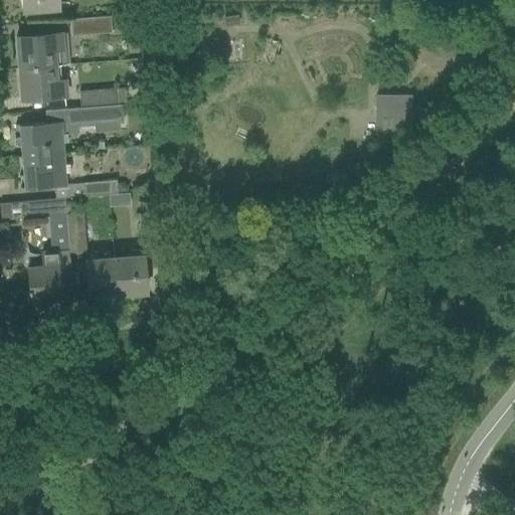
[(57,9),(56,0),(20,0),(21,12),(57,9)]
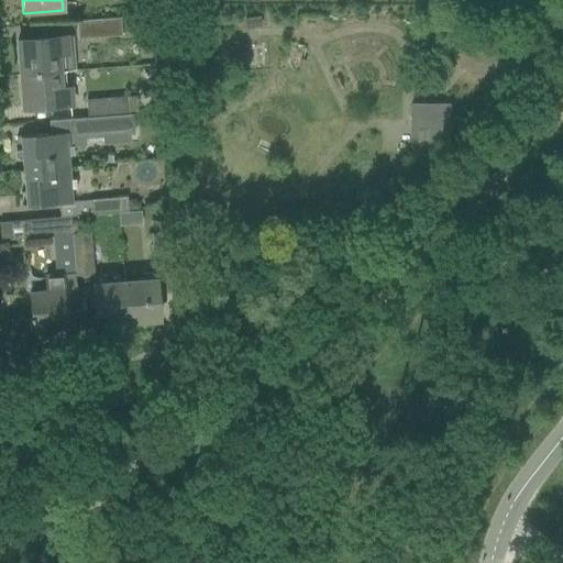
[(120,18),(76,22),(78,40),(121,35),(120,18)]
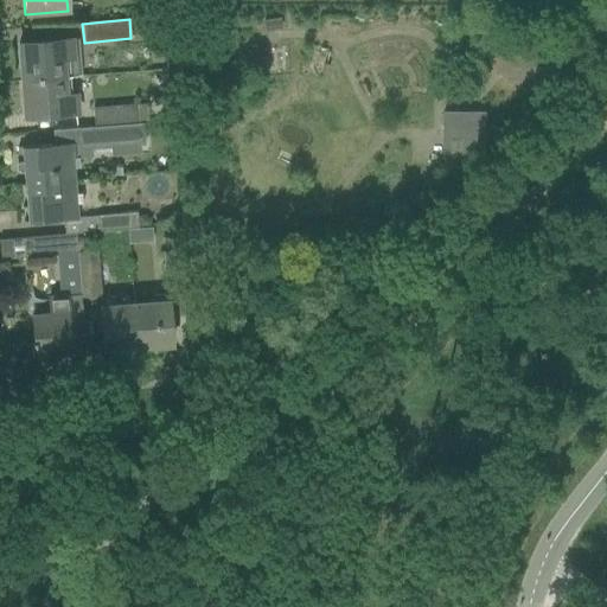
[(74,56),(72,40),(18,44),(21,81),(64,77),(80,76),(78,55),(74,56)]
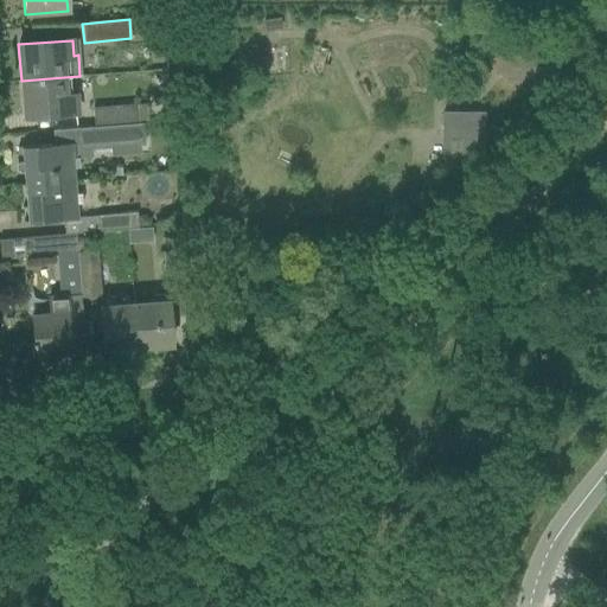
[(66,97),(64,77),(21,81),(24,117),(78,114),(76,96),(66,97)]
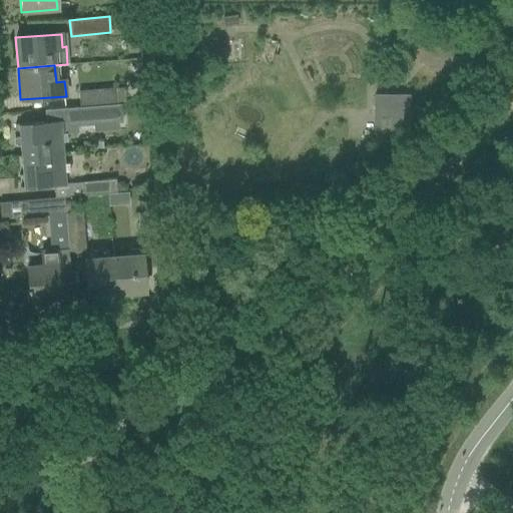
[(77,91),(79,107),(118,104),(123,103),(123,88),(77,91)]
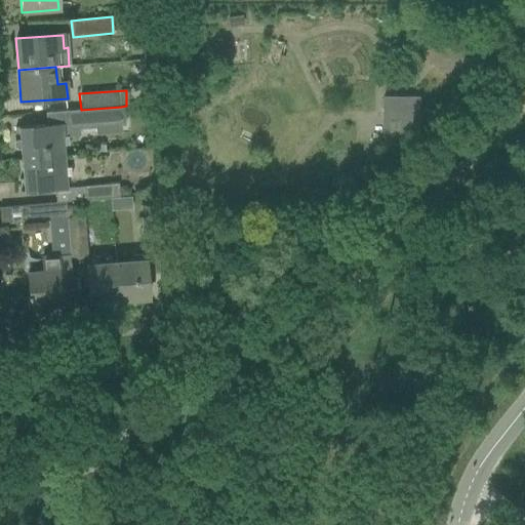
[(384,96),(384,144),(420,144),(420,96),(384,96)]
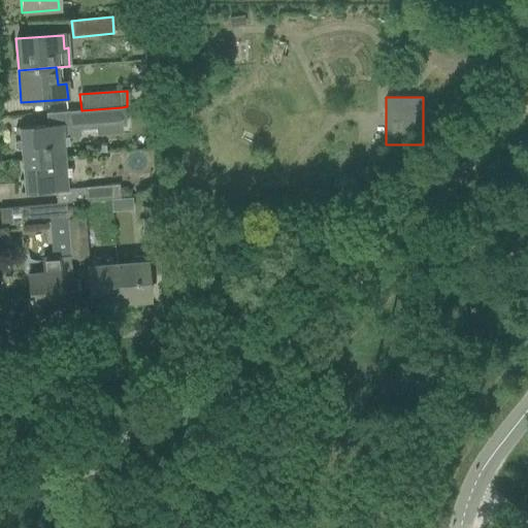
[(47,126),(19,129),(22,162),(65,158),(64,138),(79,136),(78,130),(123,126),(122,107),(81,110),(46,113),(47,126)]
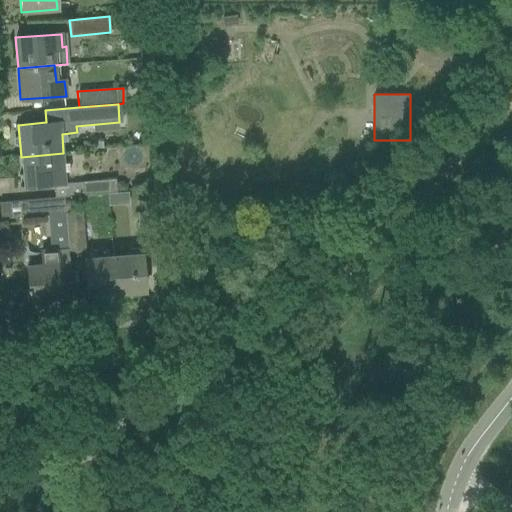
[(65,184),(63,153),(21,157),(23,189),(53,186),(54,198),(64,197),(117,193),(116,179),(65,184)]
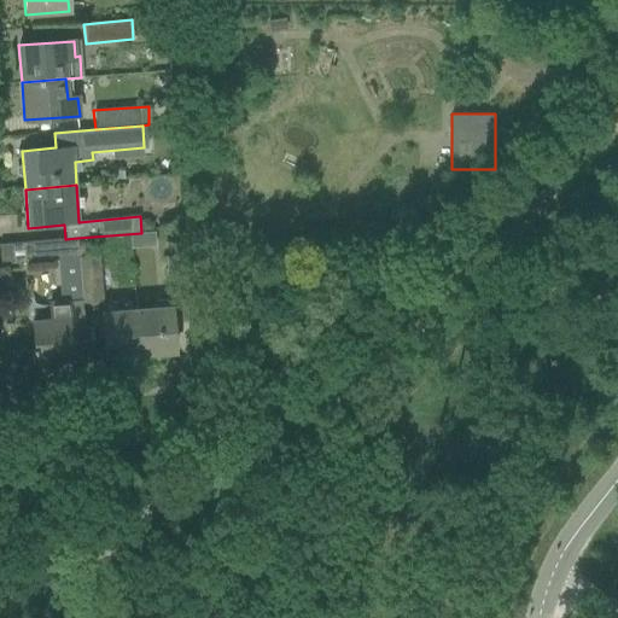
[(147,220),(140,221),(141,232),(152,231),(152,225),(147,220)]
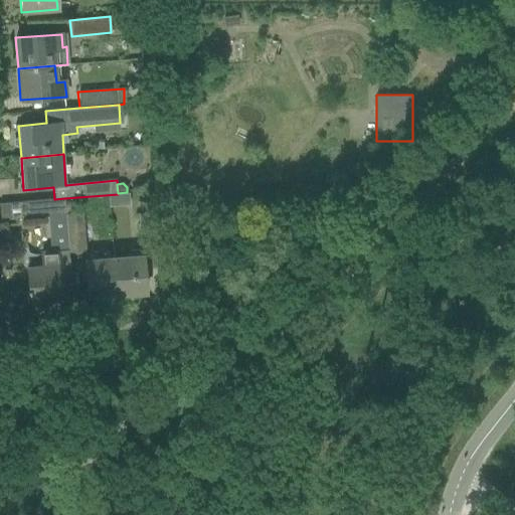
[(64,198),(54,199),(22,202),(23,218),(65,215),(64,198)]
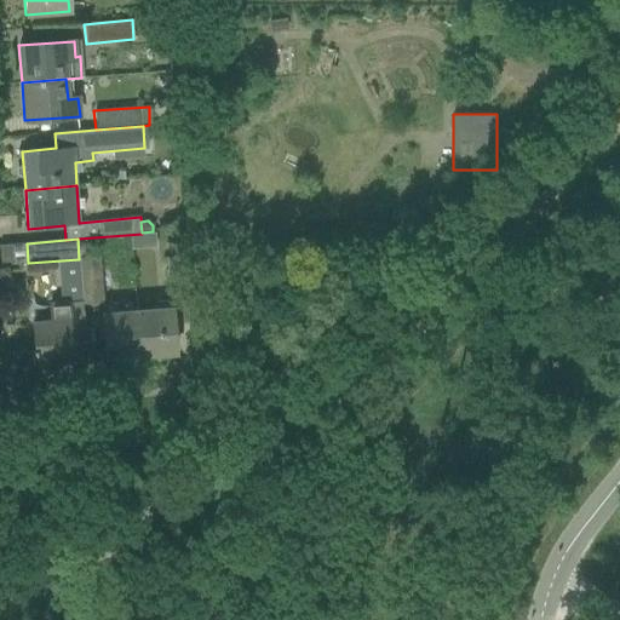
[(170,297),(189,294),(185,257),(166,258),(170,297)]
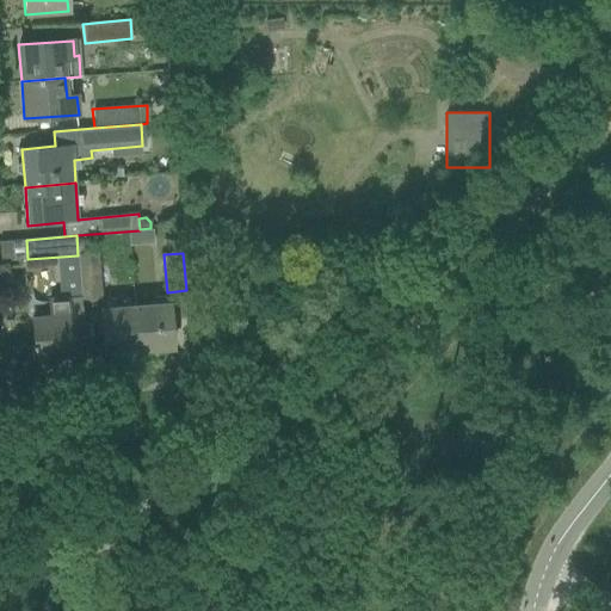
[(102,298),(98,260),(97,255),(78,257),(81,301),(102,298)]
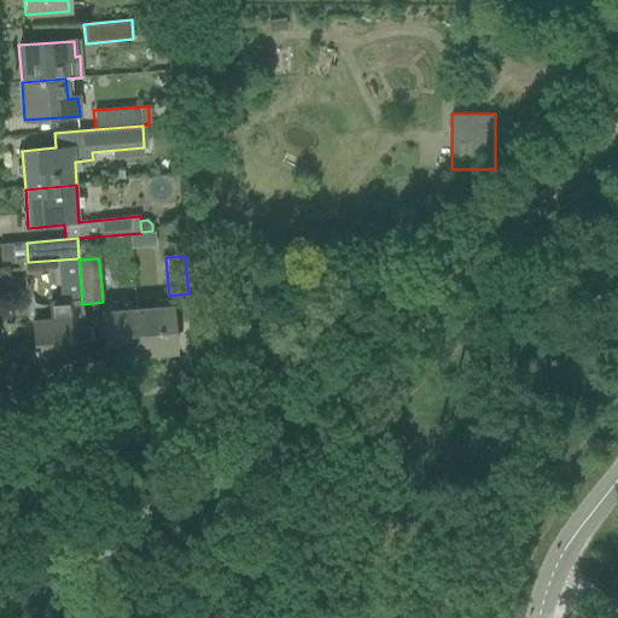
[(71,360),(68,302),(51,303),(52,320),(33,321),(36,362),(71,360)]
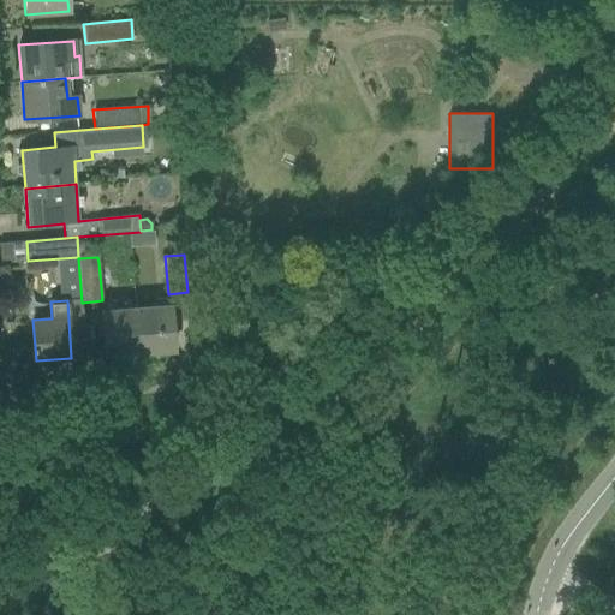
[(169,306),(136,309),(139,352),(174,350),(169,306)]
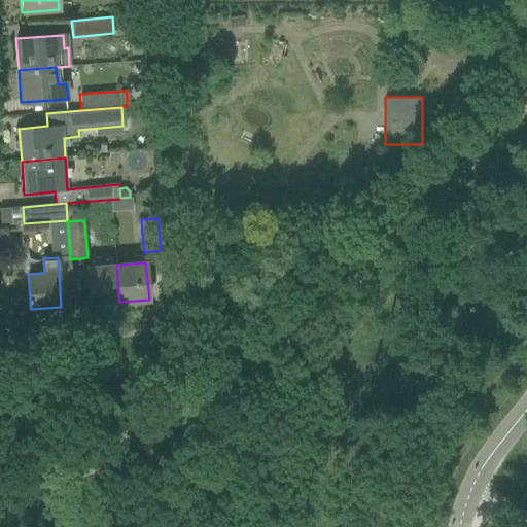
[(116,265),(86,267),(90,305),(119,302),(116,265)]
